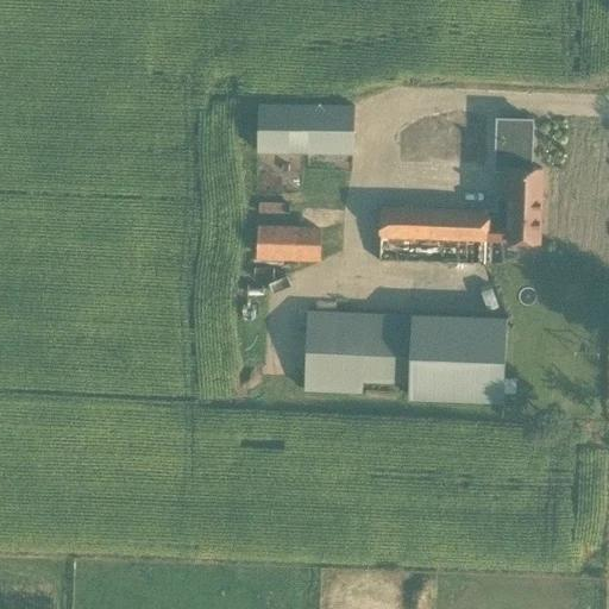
[(259,151),(353,152),(355,105),(259,104),(259,151)]
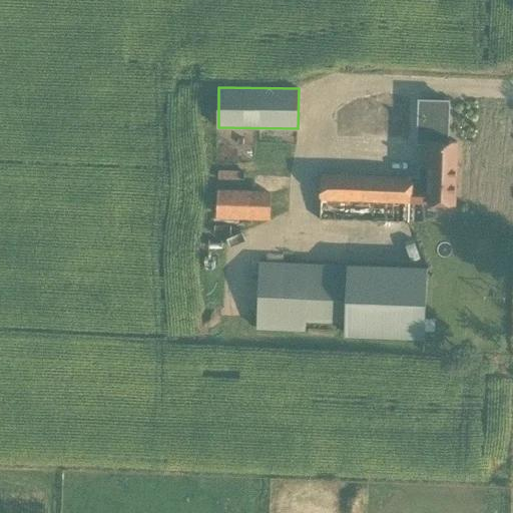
[(323,174),(322,198),(410,202),(454,204),(457,142),(447,142),(448,101),(426,100),(420,100),(419,113),(419,133),(418,142),(423,142),(425,142),(424,167),(422,167),(420,167),(420,177),(323,174)]
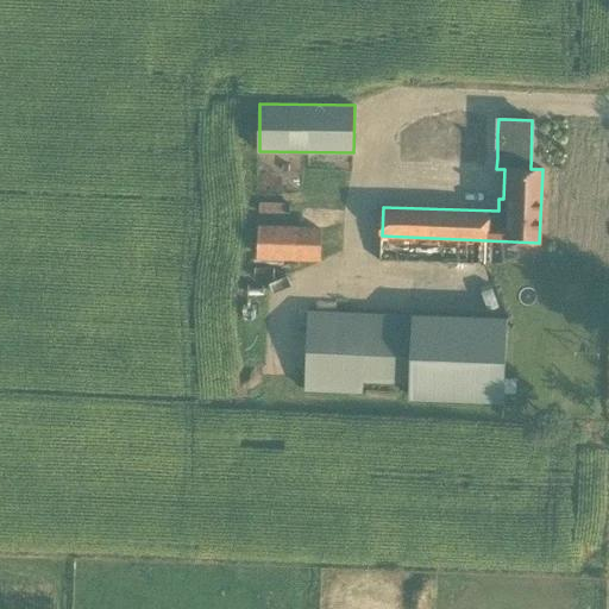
[(397,164),(479,167),(481,131),(397,129),(397,164)]
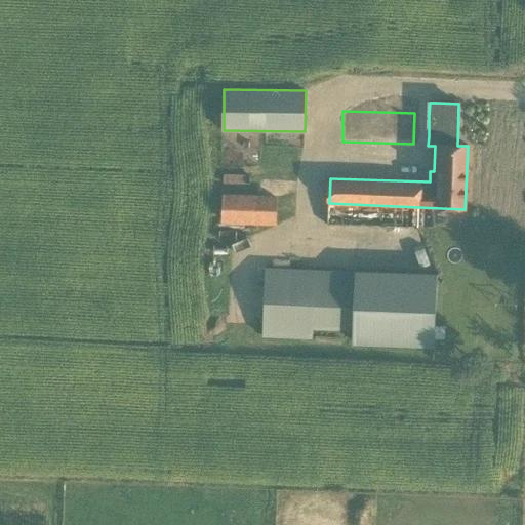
[(223,195),(223,223),(274,224),(275,197),(223,195)]
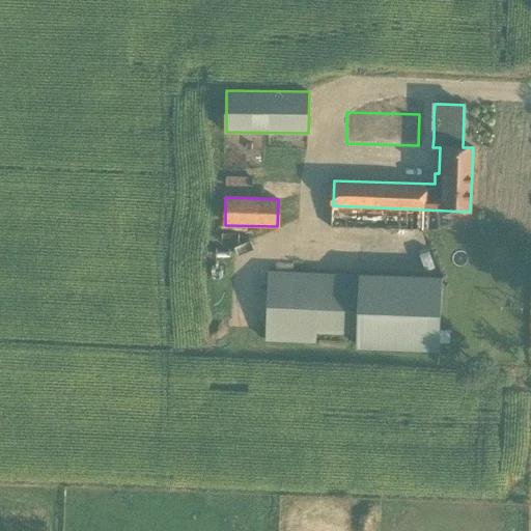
[(267,341),(316,343),(316,332),(359,334),(362,274),(270,270),(267,341)]
